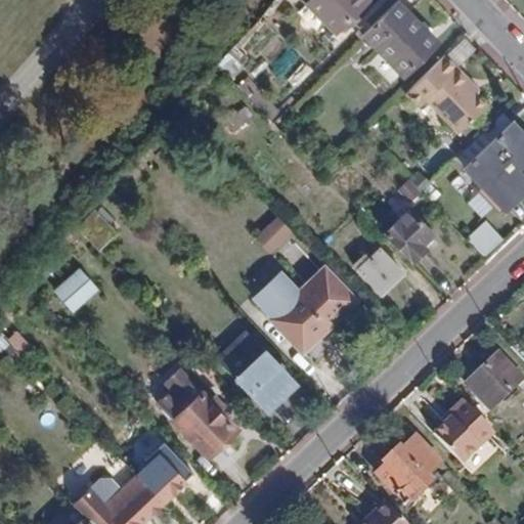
[(307,0),(306,2),(335,34),(368,0),(307,0)]
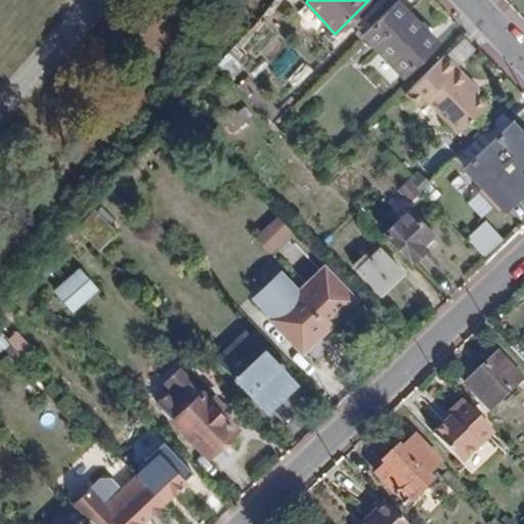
[(403,77),(438,42),(397,0),(395,0),(360,35),(403,77)]
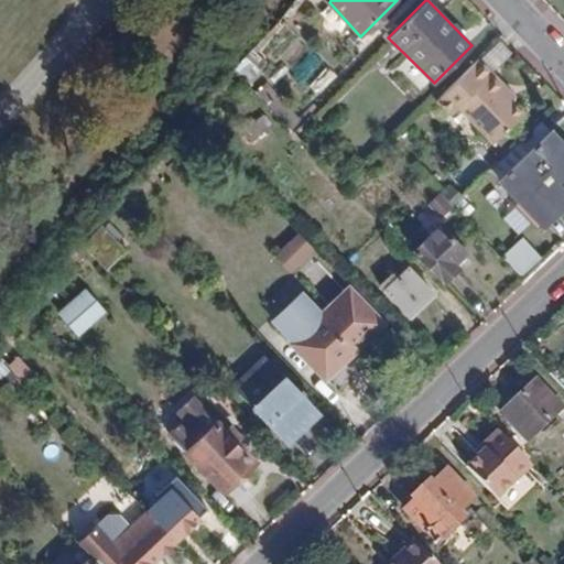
[(248,56),(237,67),(252,84),(263,73),(248,56)]
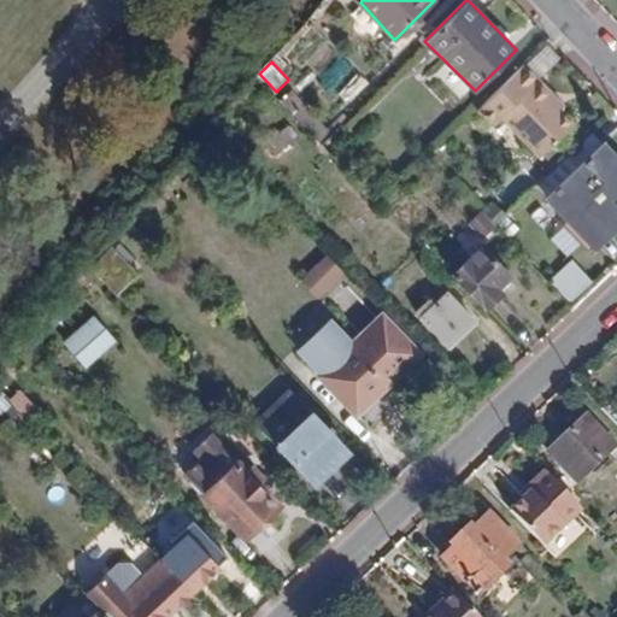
[(545,95),(548,90),(523,64),(491,95),(504,111),(500,115),(538,153),(569,122),(559,109),(545,95)]
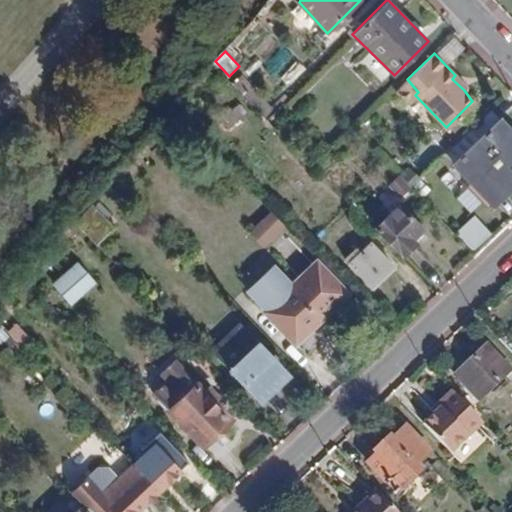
[(464,90),(467,87),(455,75),(452,79),(464,90)]
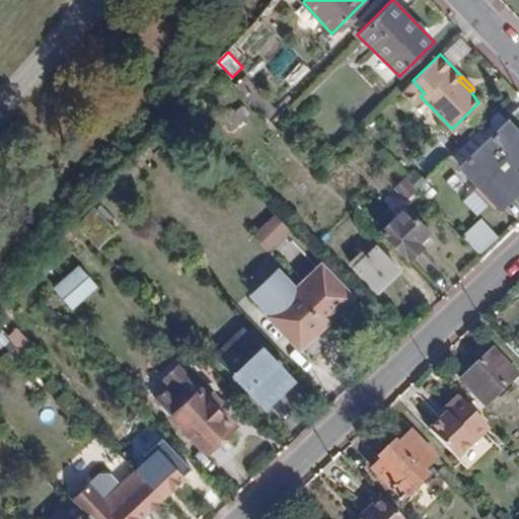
[(222,119),(231,131),(243,121),(234,109),(222,119)]
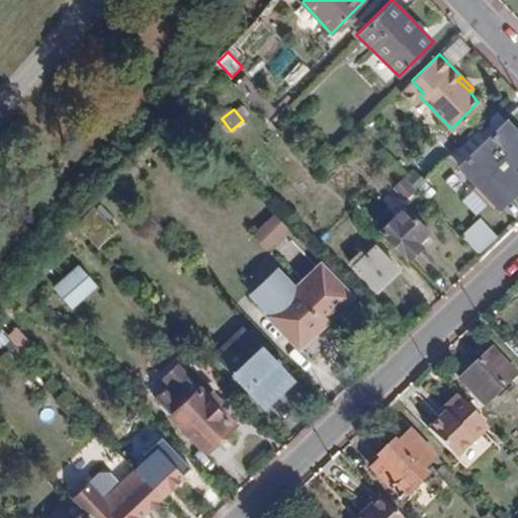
[(517,131),(507,119),(456,166),(493,204),(507,191),(513,196),(517,190),(517,131)]
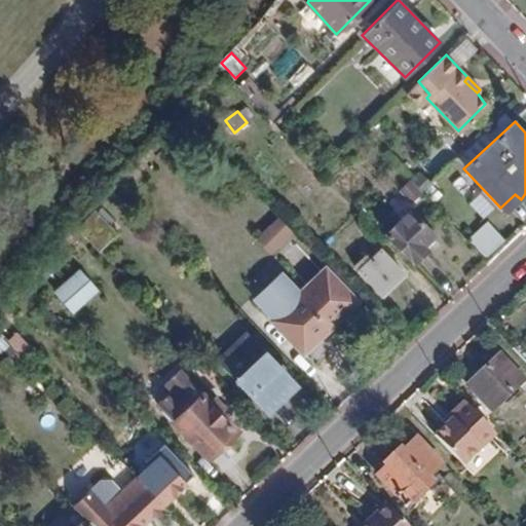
[(410,197),(418,188),(410,180),(402,189),(410,197)]
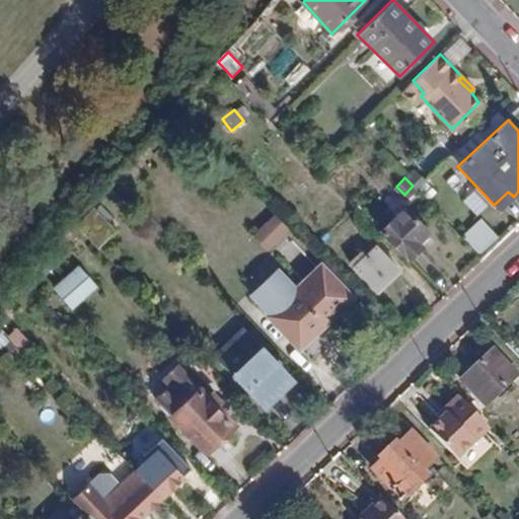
[(476,190),(463,198),(475,215),(488,207),(476,190)]
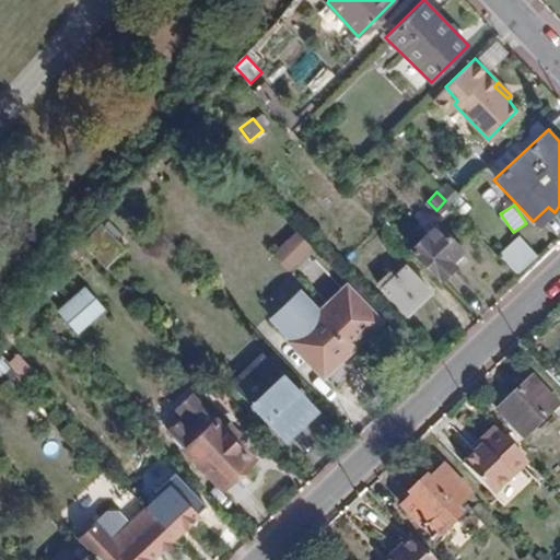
[(555,212),(548,207),(533,221),(538,228),(555,212)]
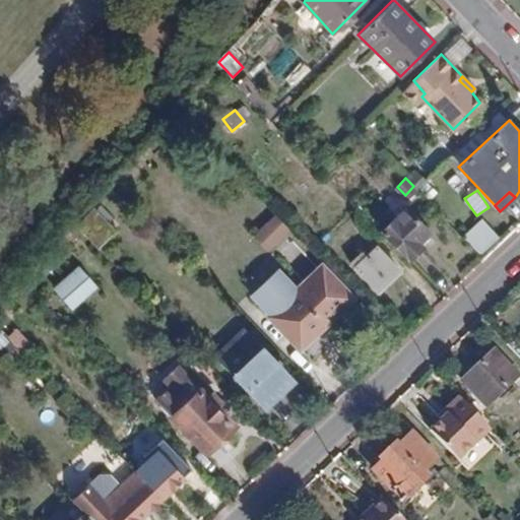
[(431,233),(407,207),(381,232),(409,261),(424,247),(419,243),(431,233)]
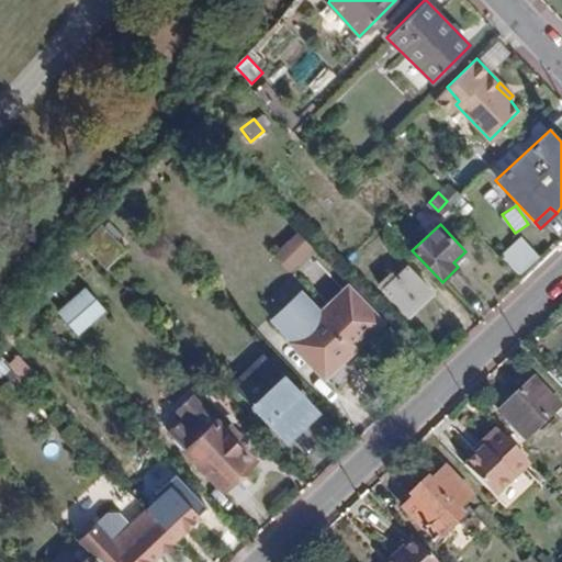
[(315,248),(299,232),(276,255),(292,271),(315,248)]
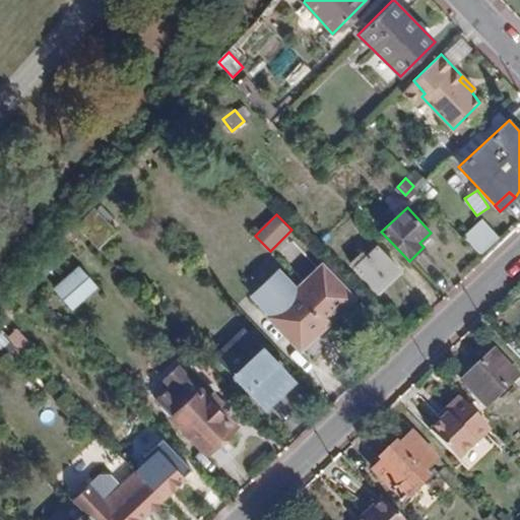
[(104,225),(93,215),(78,229),(89,240),(104,225)]
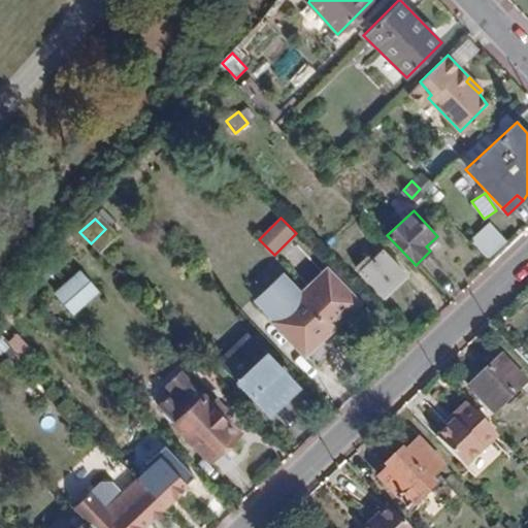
[(490,259),(509,240),(491,220),(471,238),(490,259)]
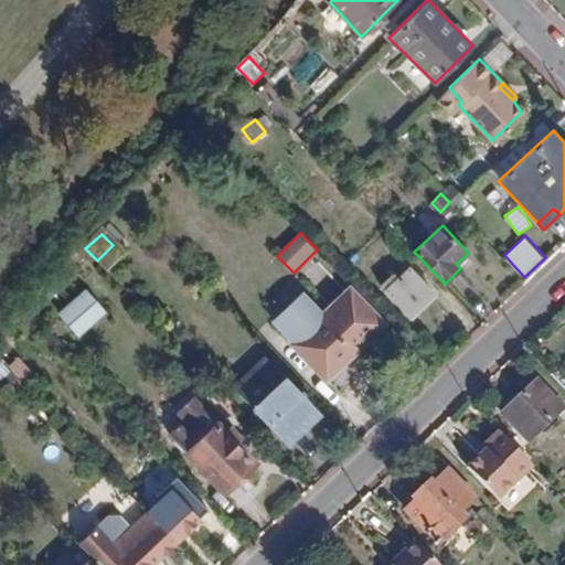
[(409,266),(384,290),(412,319),(437,295),(409,266)]
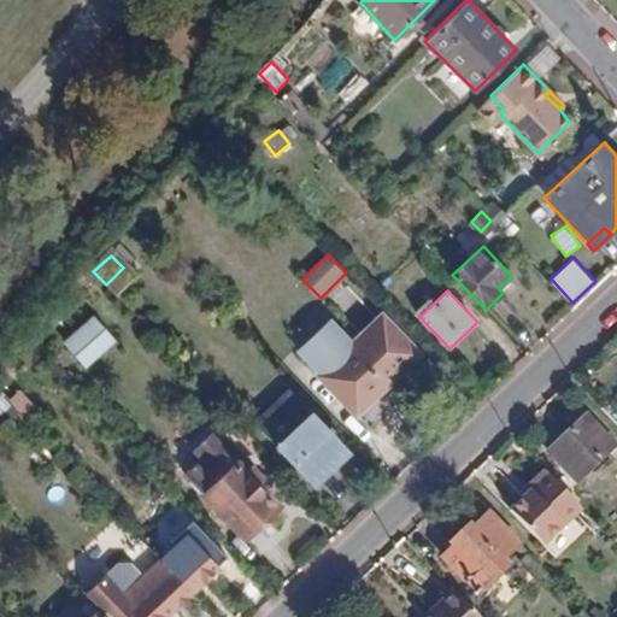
[(321,374),(358,341),(336,317),(300,351),(321,374)]
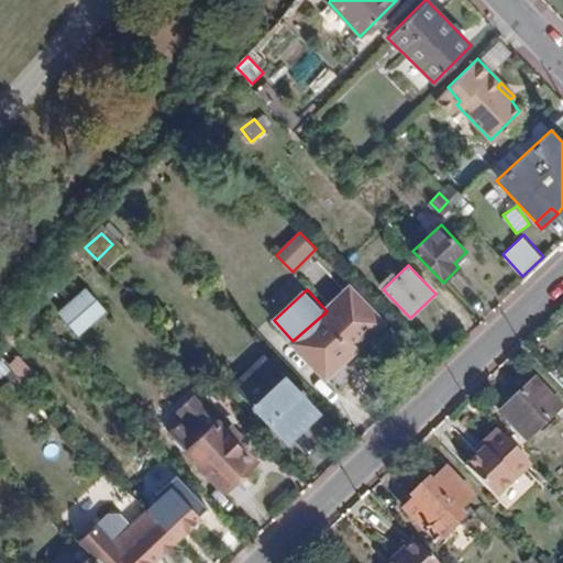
[(326,376),(381,323),(349,289),(327,311),(293,341),(326,376)]
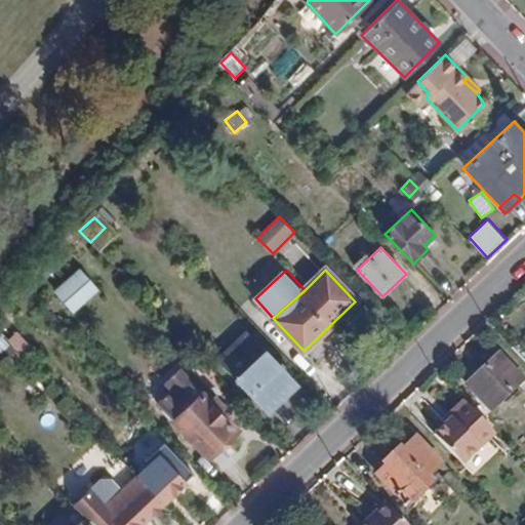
[(83,276),(59,298),(71,311),(95,288),(83,276)]
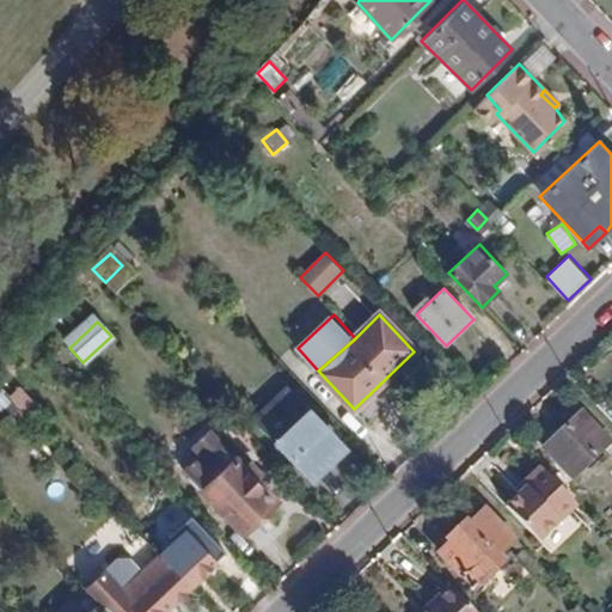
[(34,404),(10,379),(0,387),(25,414),(34,404)]
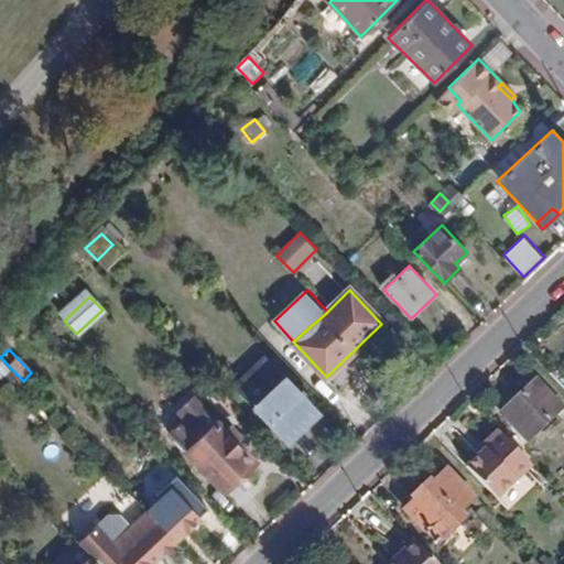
[(301,393),(269,359),(237,390),(286,444),(312,420),(293,400),(301,393)]
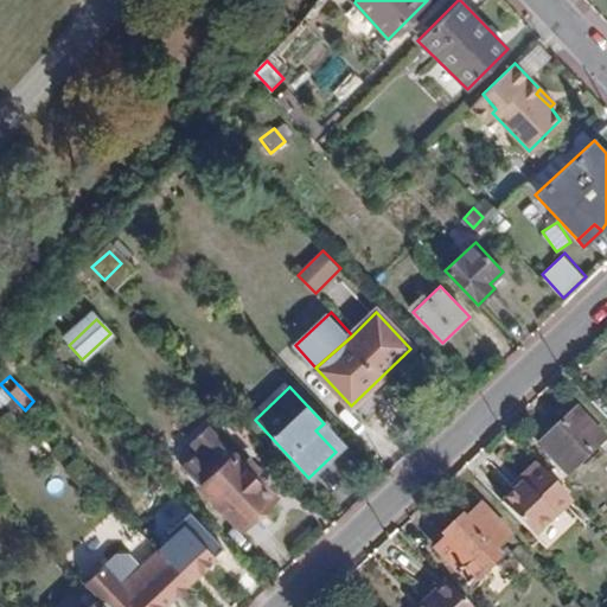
[(541,445),(568,474),(606,438),(606,436),(577,408),(541,445)]
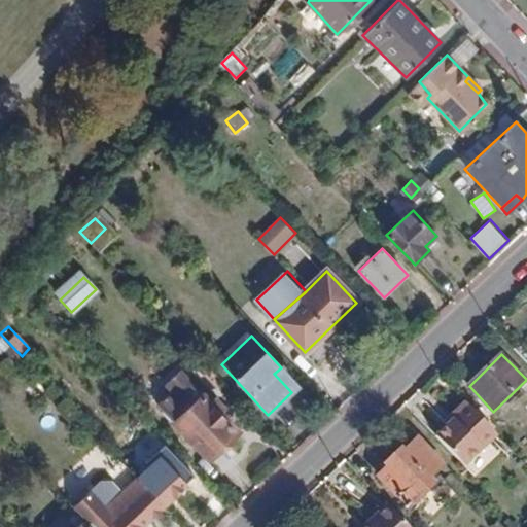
[(291,392),(297,386),(281,367),(274,374),(291,392)]
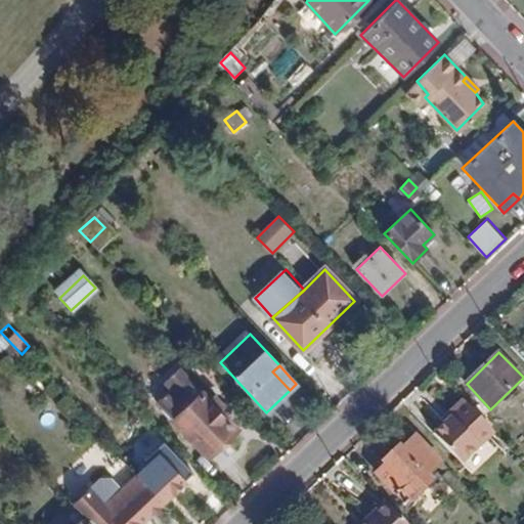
[(171,390),(156,403),(208,457),(238,429),(203,390),(201,392),(177,368),(163,382),(171,390)]
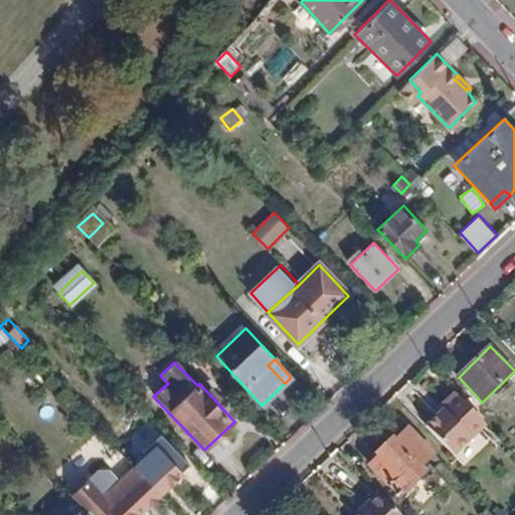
[(486,424),(455,392),(444,403),(447,406),(438,414),(426,425),(455,455),(486,424)]
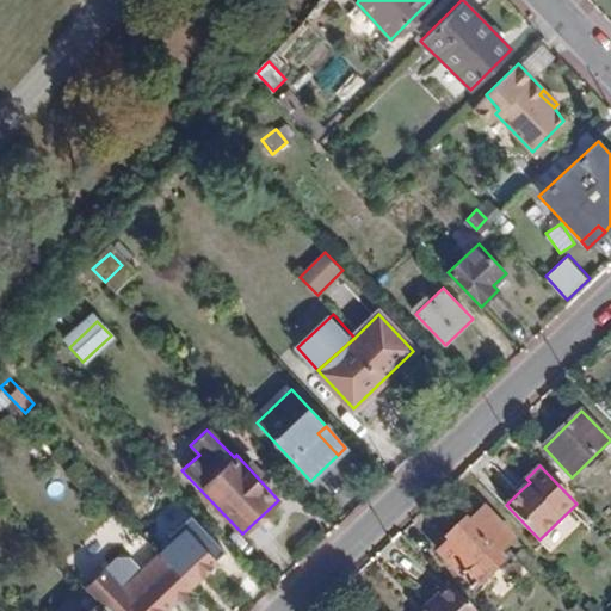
[(517,488),(519,492),(530,482),(526,479),(517,488)]
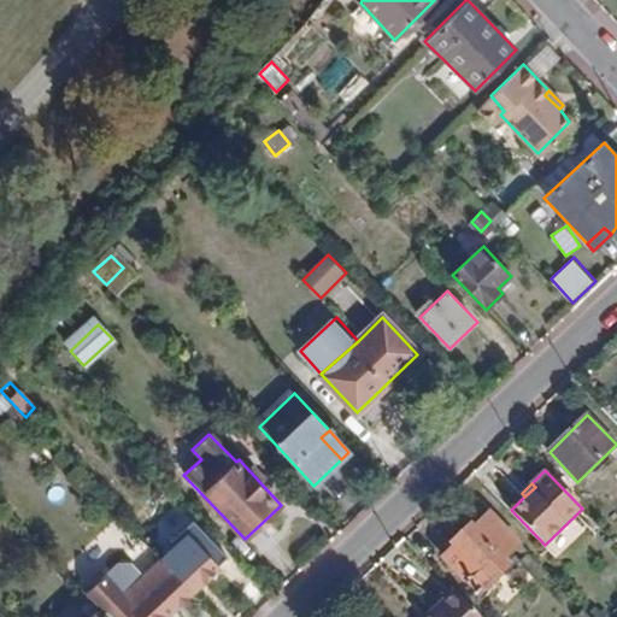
[(507,565),(501,559),(519,544),(491,513),(474,529),(469,524),(451,541),(456,547),(445,558),(479,593),(507,565)]
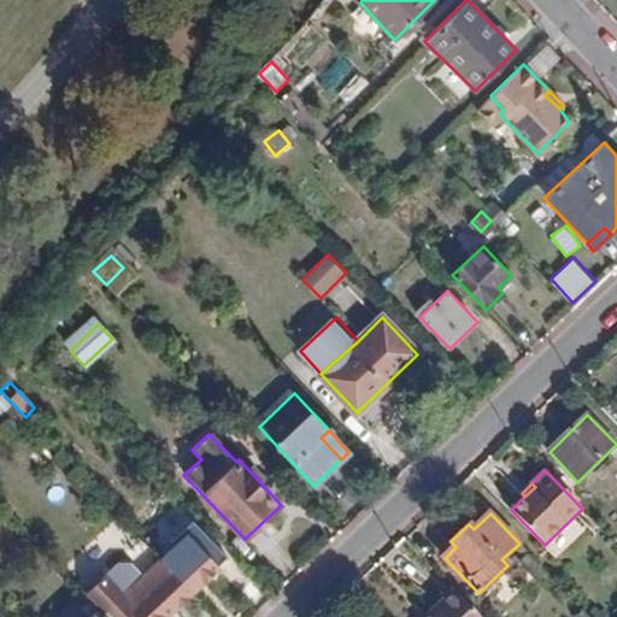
[(182,547),(176,542),(160,558),(174,573),(192,592),(227,558),(195,524),(186,533),(189,540),(182,547)]
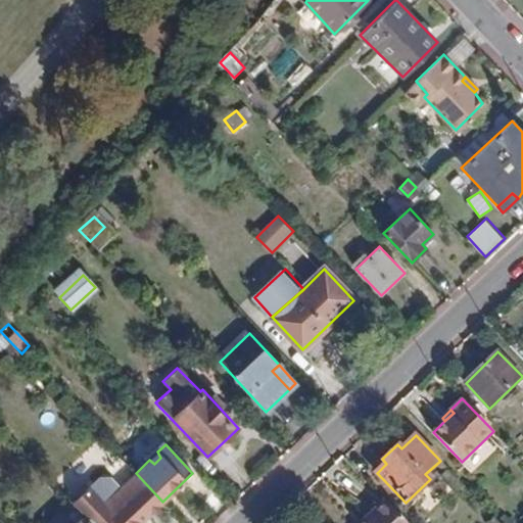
[(88,489),(73,504),(76,507),(88,519),(91,522),(139,522),(162,502),(147,485),(136,473),(120,488),(109,477),(99,478),(88,489)]
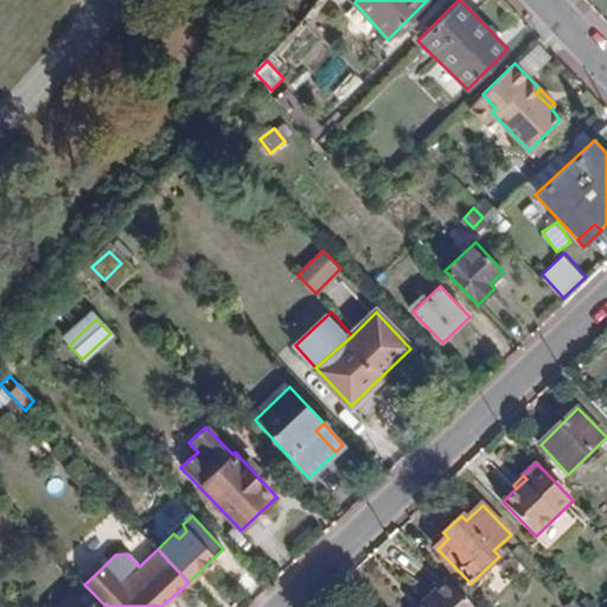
[(472,606),(446,580),(423,600),(428,606),(472,606)]
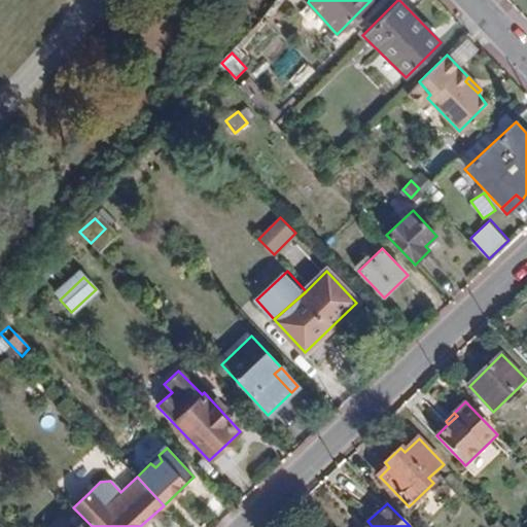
All buildings are outlined.
